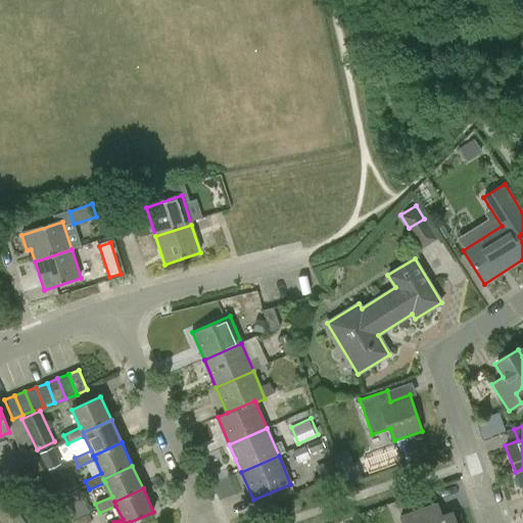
[(81,490),(68,494),(76,514),(88,510),(81,490)]
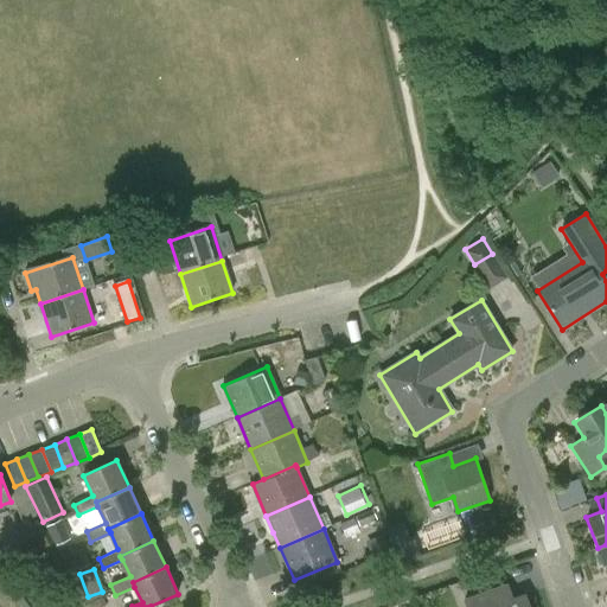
[(526,606),(524,596),(497,606),(492,592),(466,601),(468,606),(526,606)]
